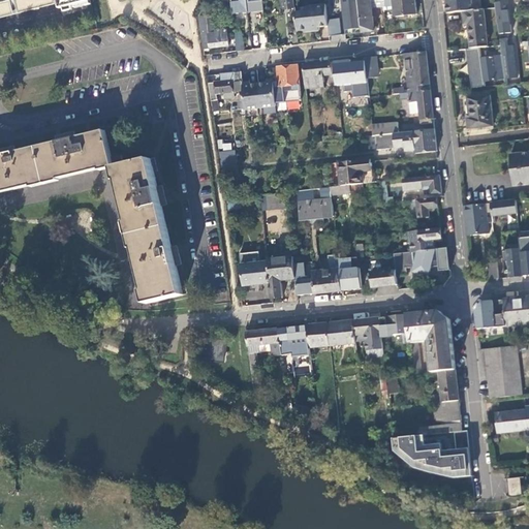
[(10,0),(0,2),(0,16),(13,12),(10,0)]
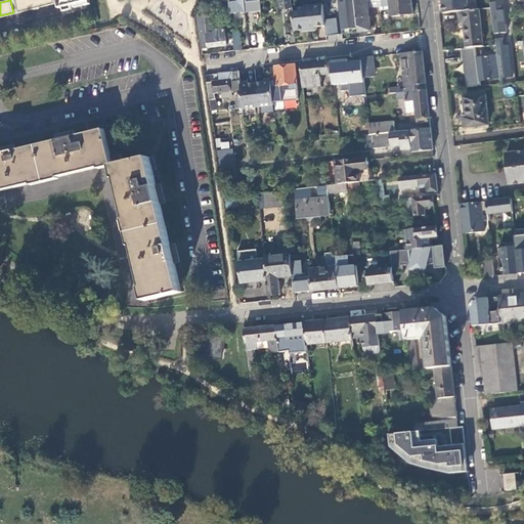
[(53,0),(13,0),(16,11),(54,2),(53,0)]
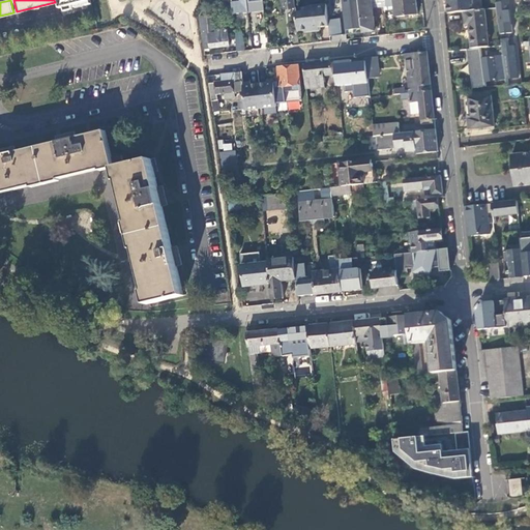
[(246,0),(231,0),(233,15),(248,12),(246,0)]
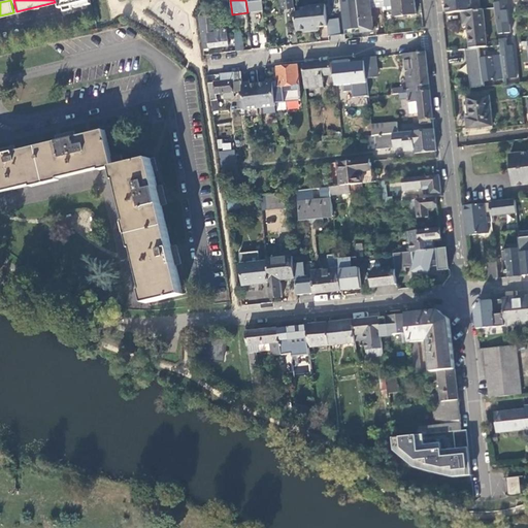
[(281,0),(283,9),(294,8),(293,0),(281,0)]
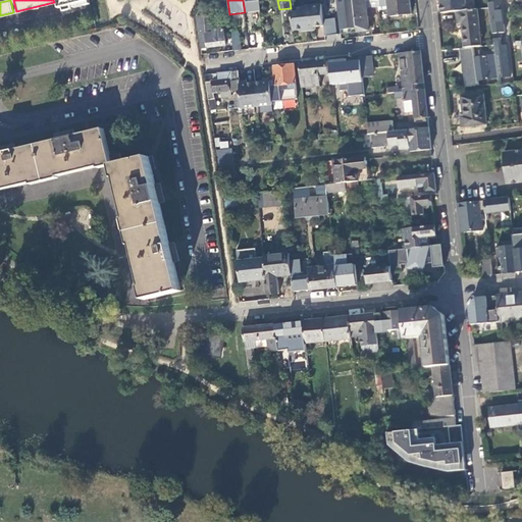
[(353,0),(358,34),(370,33),(368,8),(367,8),(366,0),(353,0)]
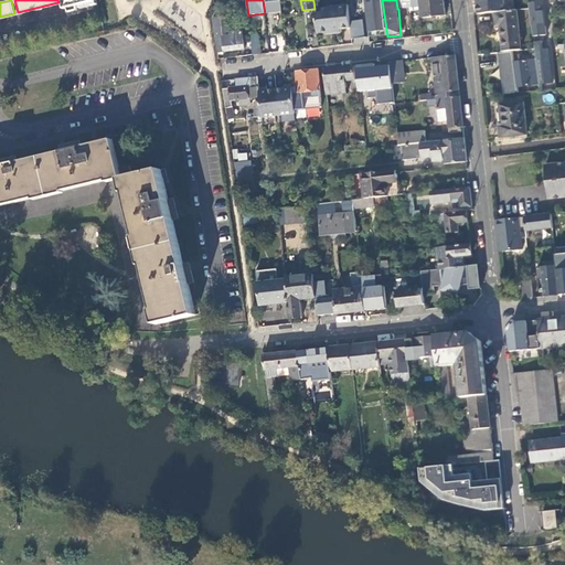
[(446,16),(444,0),(396,0),(397,9),(398,9),(420,7),(422,18),(446,16)]
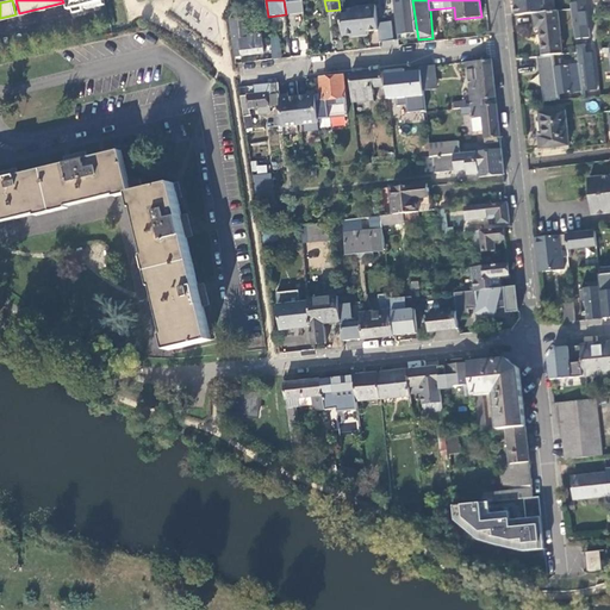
[(515,5),(516,14),(534,13),(546,12),(543,0),(517,0),(518,5),(515,5)]
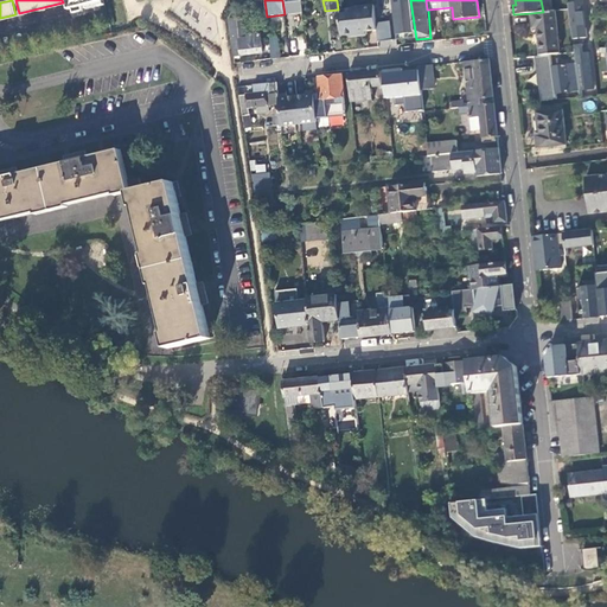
[(570,26),(586,25),(582,1),(568,2),(570,26)]
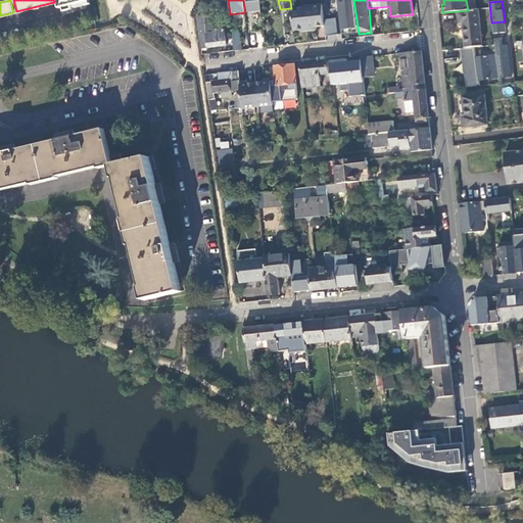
[(325,27),(325,22),(323,5),(304,6),(299,12),(292,13),(294,34),(316,32),(316,28),(325,27)]
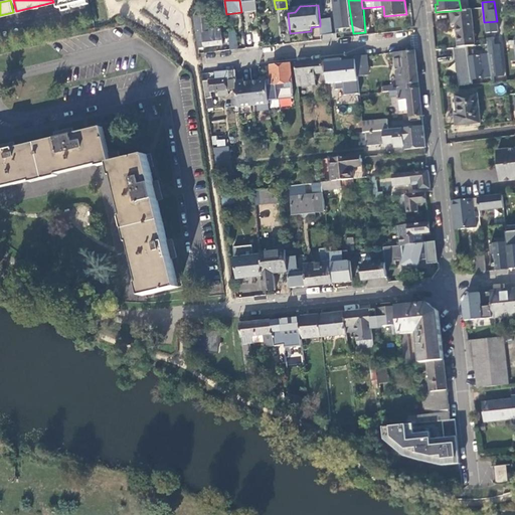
[(461,10),(451,11),(453,24),(456,24),(459,47),(476,45),(472,9),(461,10)]
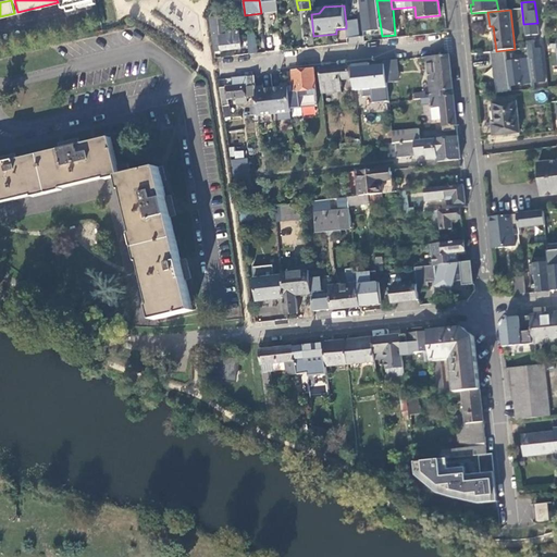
[(346,28),(347,38),(355,37),(354,23),(346,24),(346,28)]
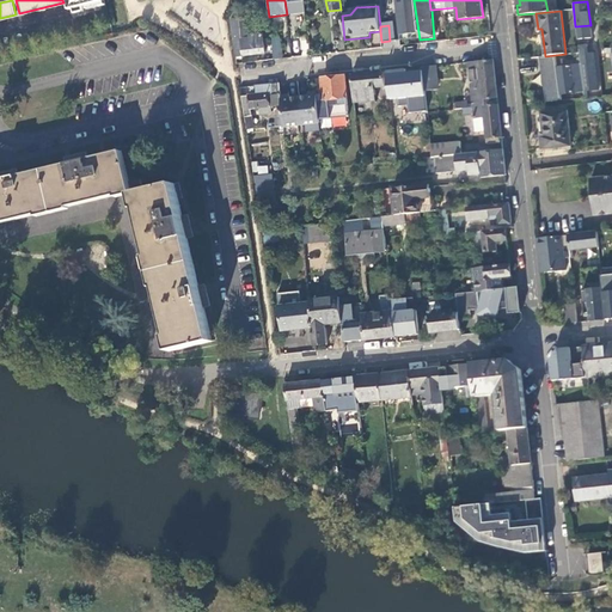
[(232,28),(236,56),(264,53),(262,34),(244,35),(242,26),(232,28)]
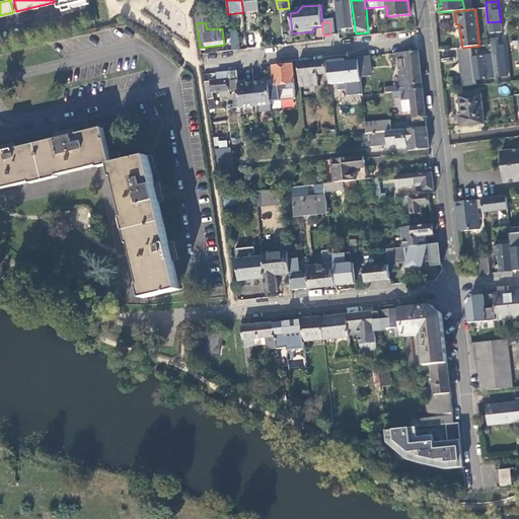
[(230,31),(232,50),(239,50),(237,30),(230,31)]
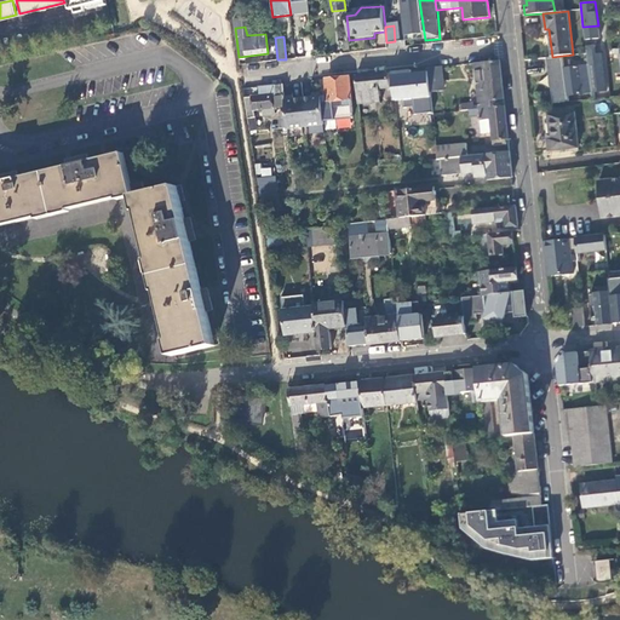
[(600,63),(598,45),(586,46),(587,62),(589,64),(600,63)]
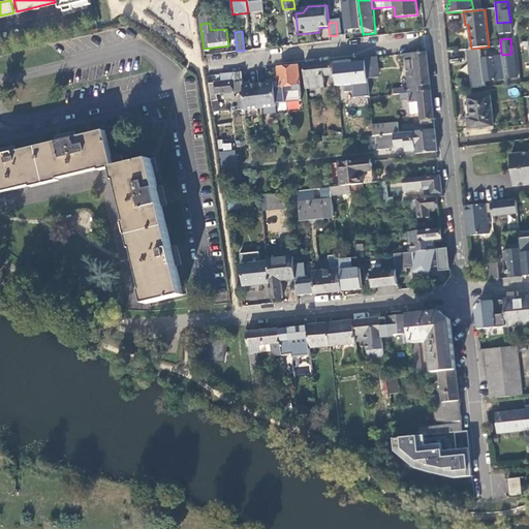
[(461,50),(447,52),(448,59),(462,58),(461,50)]
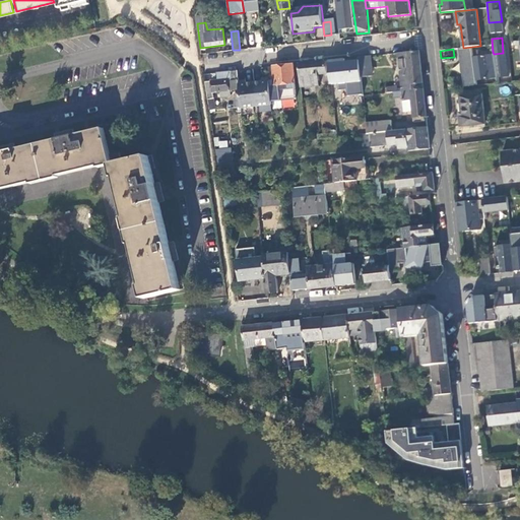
[(402,91),(424,89),(420,69),(418,51),(399,53),(402,91)]
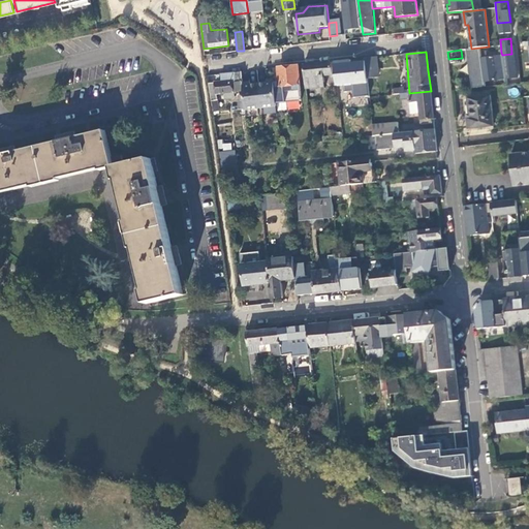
[(504,79),(502,55),(501,53),(480,55),(484,81),(501,79),(504,79)]
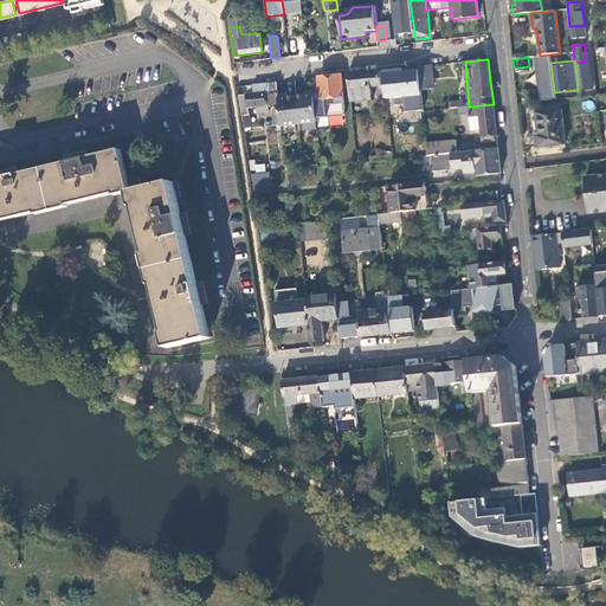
[(579,92),(579,94),(582,94),(582,90),(592,89),(590,64),(578,65),(580,90),(578,90),(579,92)]
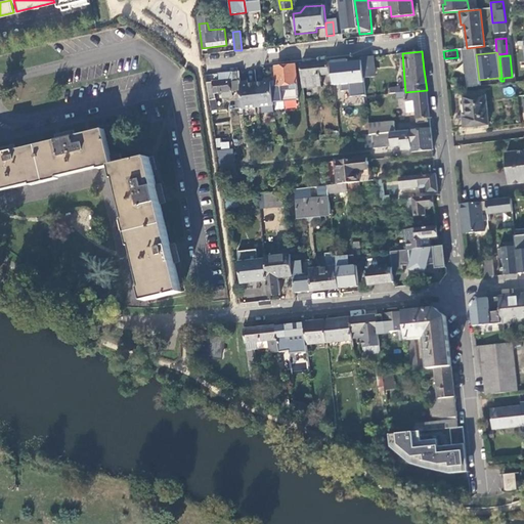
[(377,71),(375,56),(362,57),(363,73),(375,72),(377,71)]
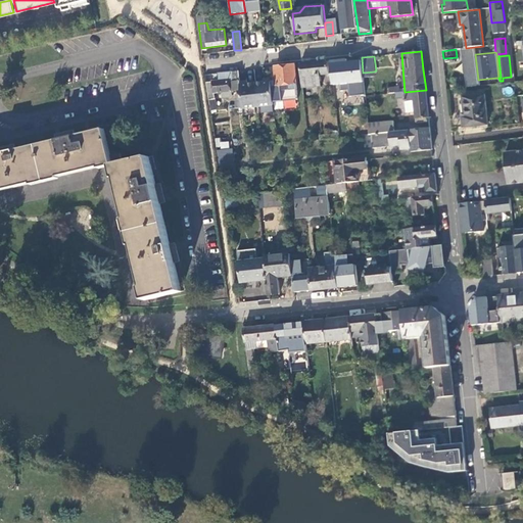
[(363,73),(362,57),(331,61),(332,73),(348,70),(349,80),(364,79),(363,73)]
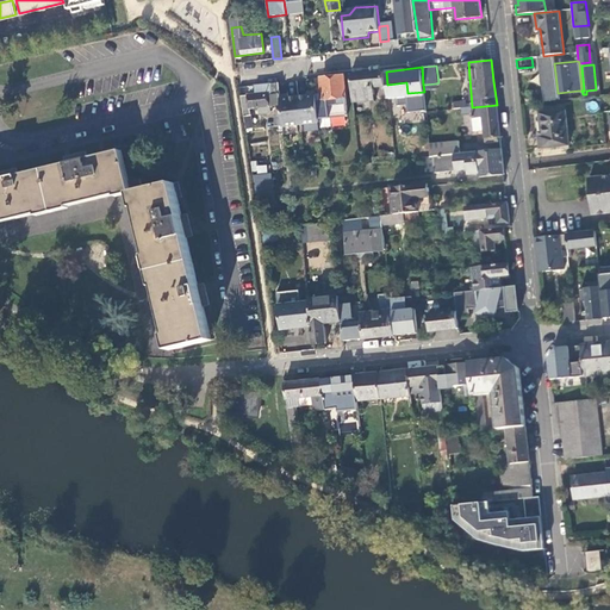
[(384,86),(383,72),(350,75),(353,103),(374,100),(373,87),(384,86)]
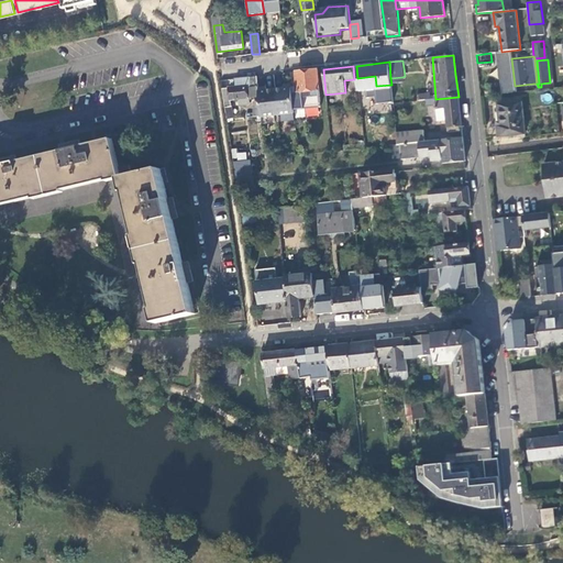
[(293,92),(295,110),(321,108),(317,70),(297,73),(299,92),(293,92)]
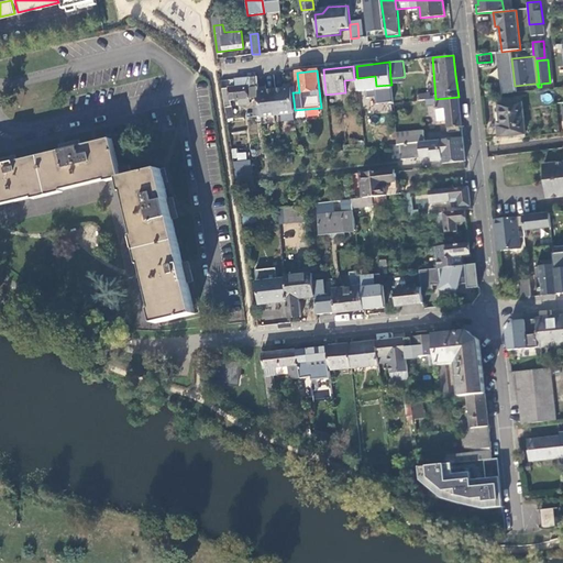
[(258,90),(257,77),(235,79),(235,87),(222,89),(227,119),(232,118),(231,99),(239,99),(240,105),(249,105),(249,97),(260,96),(258,90)]
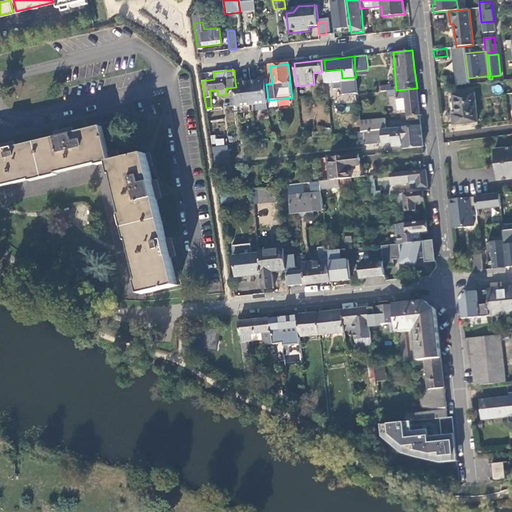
[(266,84),(265,79),(250,81),(253,105),(257,104),(257,111),(269,109),(268,100),(266,84)]
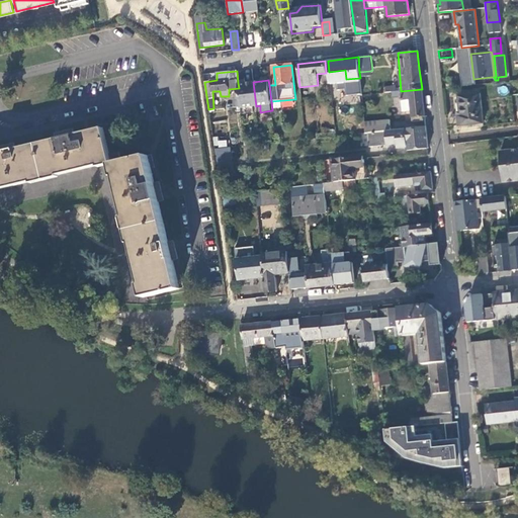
[(238,83),(239,88),(239,92),(240,105),(241,114),(252,113),(252,106),(256,106),(253,82),(238,83)]
